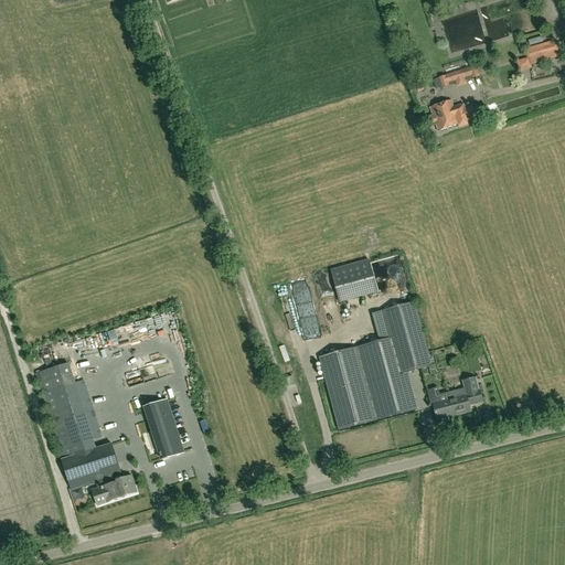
[(460,11),(436,19),(440,35),(465,28),(460,11)]
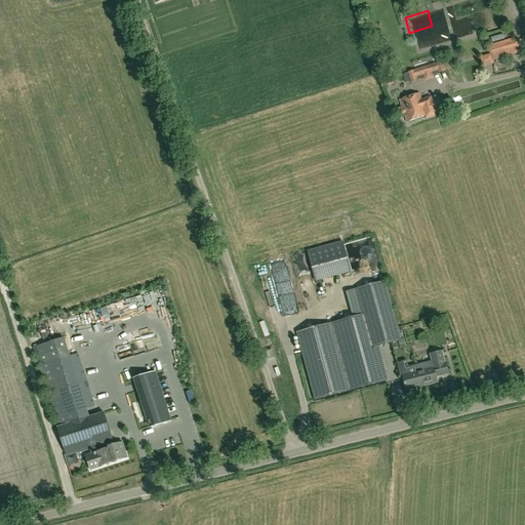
[(488,49),(489,54),(480,57),(483,67),(492,65),(491,63),(520,54),(516,41),(488,49)]
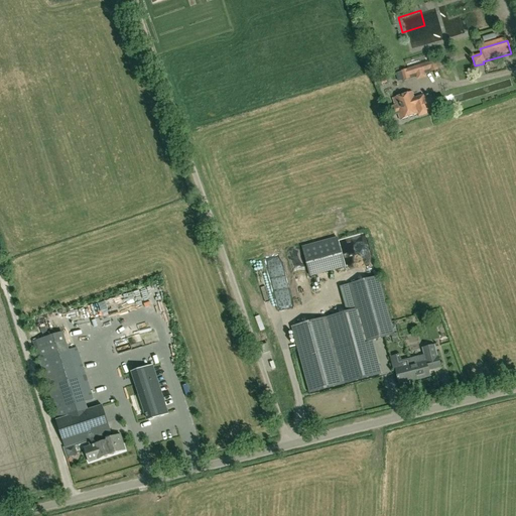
[(436,60),(397,74),(398,78),(401,77),(403,82),(411,79),(410,76),(429,71),(430,73),(439,70),(436,60)]
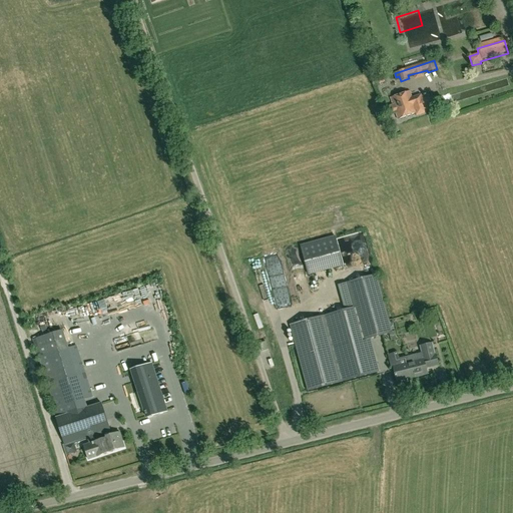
[(424,95),(422,96),(421,94),(412,97),(410,91),(391,97),(393,105),(387,107),(389,115),(396,113),(398,119),(416,113),(417,116),(427,112),(427,111),(433,108),(429,94),(426,95),(426,93),(423,94),(424,95)]
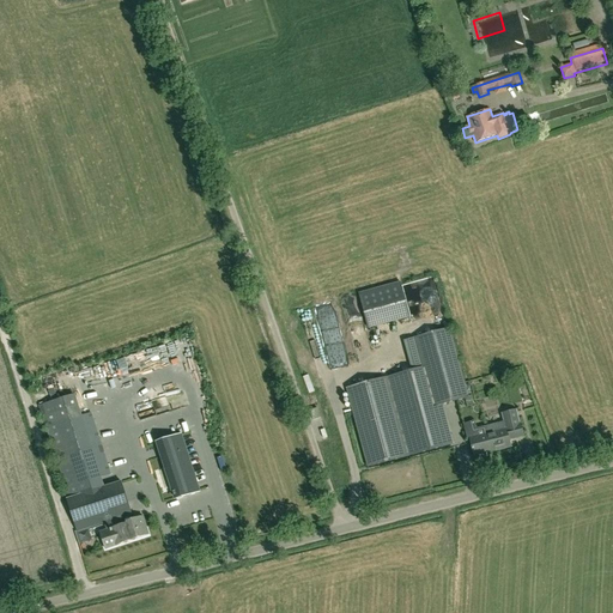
[(410,317),(400,283),(358,293),(369,329),(410,317)]
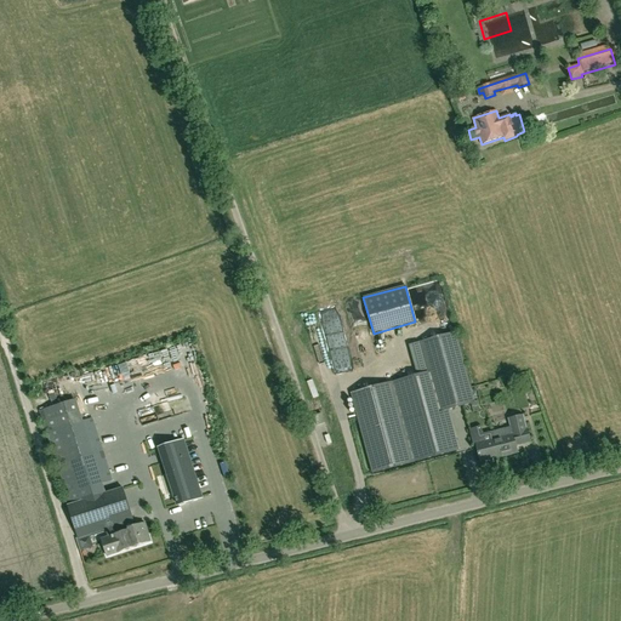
[(364,332),(354,335),(358,347),(368,343),(364,332)]
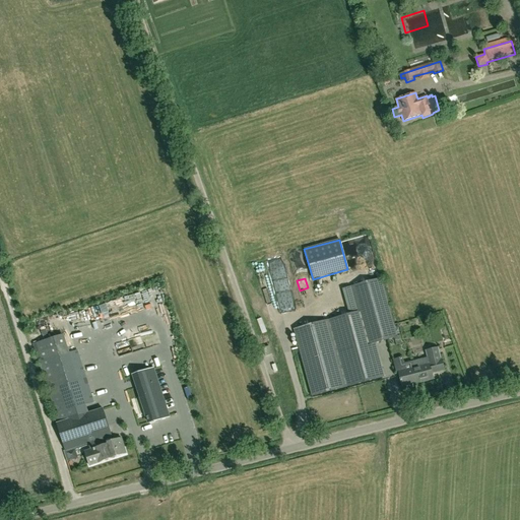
[(377,369),(383,367),(377,344),(398,338),(381,279),(351,287),(359,312),(328,321),(346,387),(380,378),(377,369)]
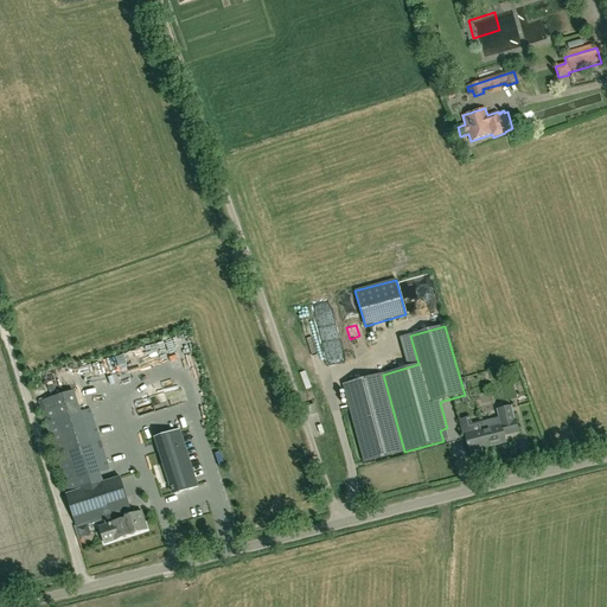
[(365,462),(404,452),(383,375),(344,385),(365,462)]
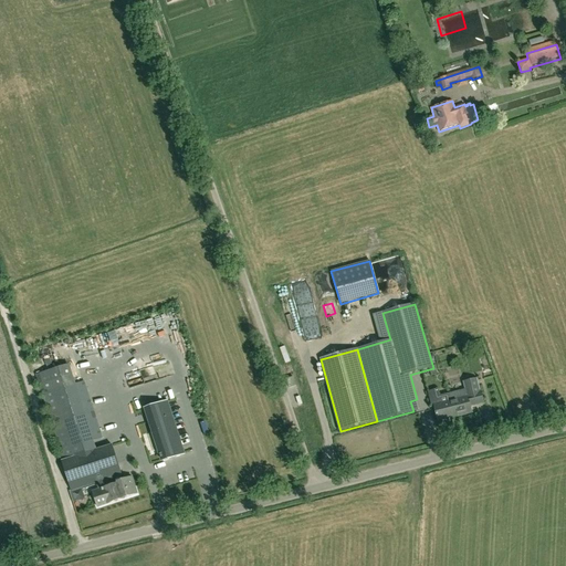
[(96,451),(75,385),(69,365),(37,376),(64,461),(96,451)]
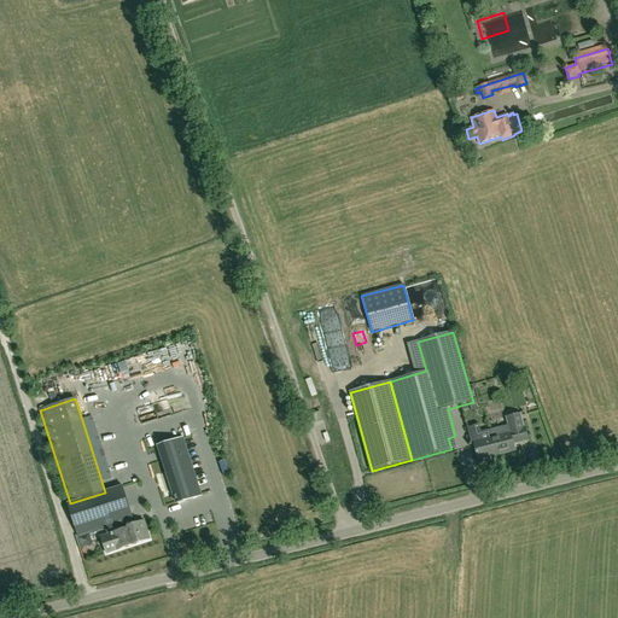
[(118,403),(105,406),(110,421),(122,418),(118,403)]
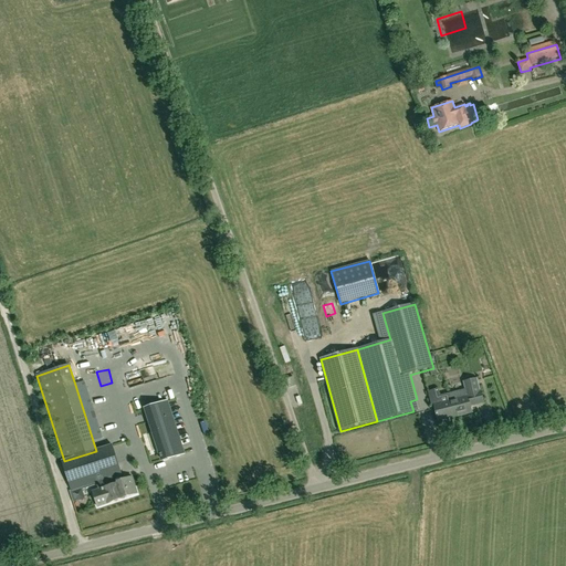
[(293,377),(286,379),(290,388),(296,386),(293,377)]
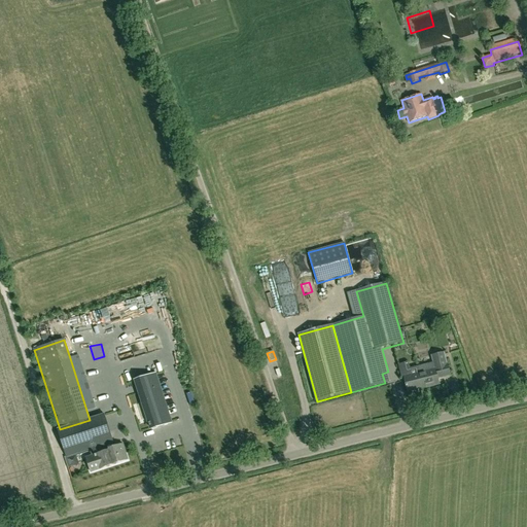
[(438,380),(451,376),(447,363),(444,352),(430,355),(432,363),(415,367),(417,373),(411,375),(408,362),(398,365),(401,379),(403,378),(408,392),(430,386),(430,387),(440,385),(438,380)]
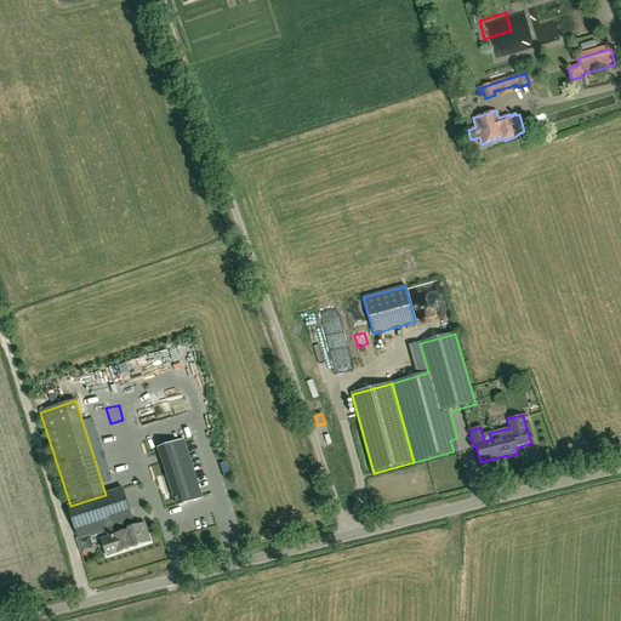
[(123,456),(131,453),(121,422),(113,425),(123,456)]
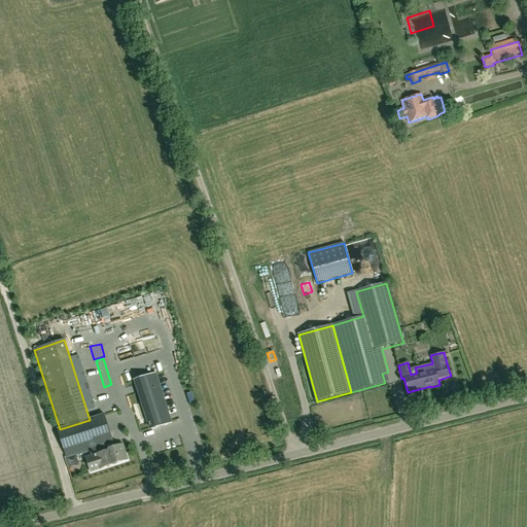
[(136,380),(143,403),(151,429),(171,423),(155,374),(136,380)]
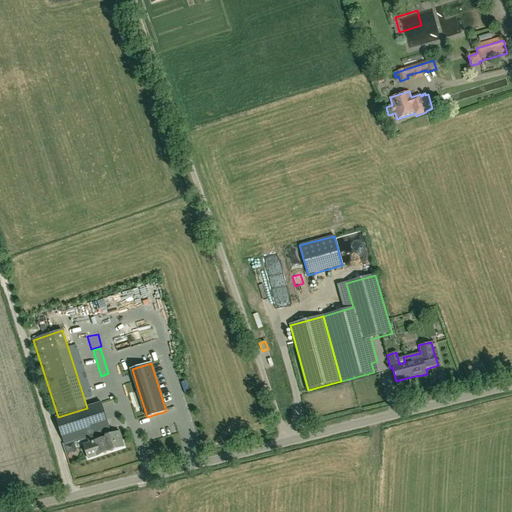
[(104,405),(88,410),(87,408),(58,417),(56,417),(65,444),(95,435),(97,440),(84,444),(88,458),(98,455),(113,450),(124,446),(119,431),(107,435),(108,436),(106,437),(104,431),(111,428),(104,405)]
